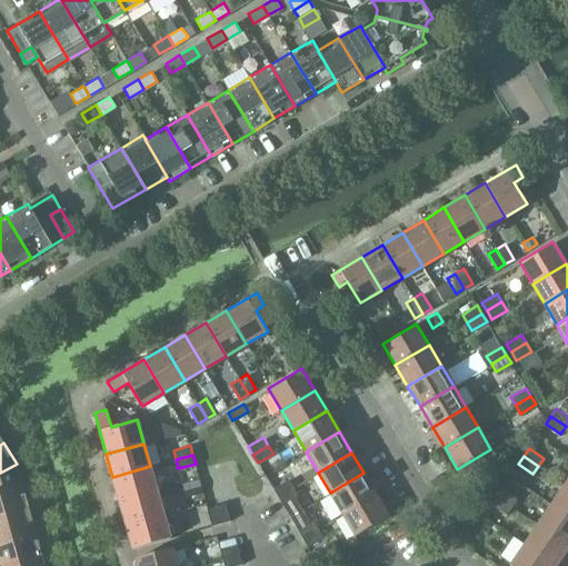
[(0,514),(28,506),(17,464),(0,473),(0,514)]
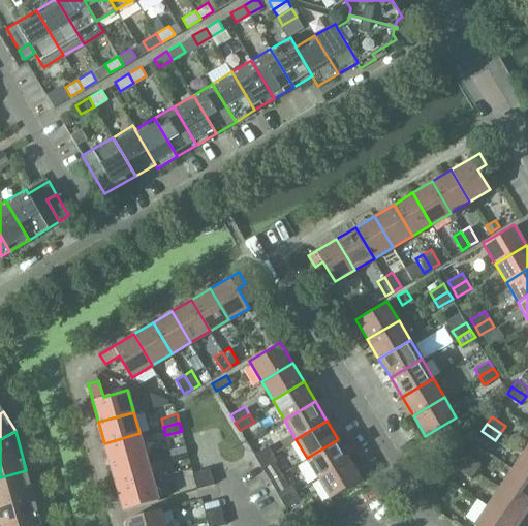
[(104,443),(111,465),(146,455),(140,433),(104,443)]
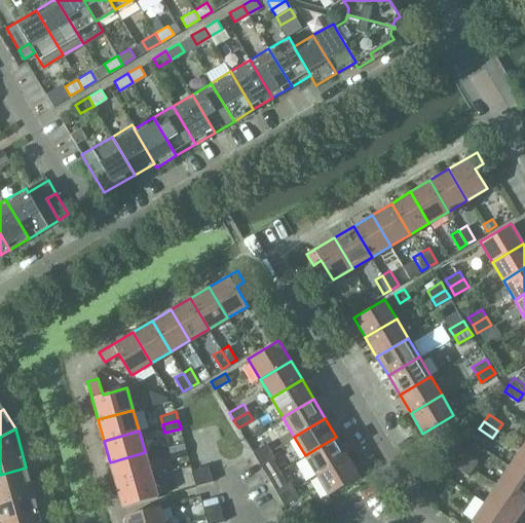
[(305,455),(316,475),(347,456),(336,437),(305,455)]
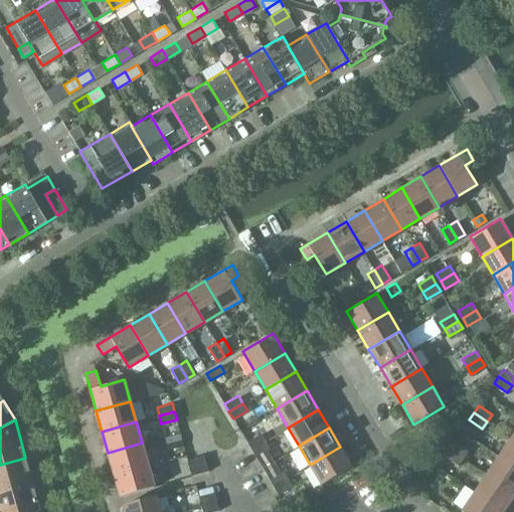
[(180,433),(168,437),(171,448),(183,444),(180,433)]
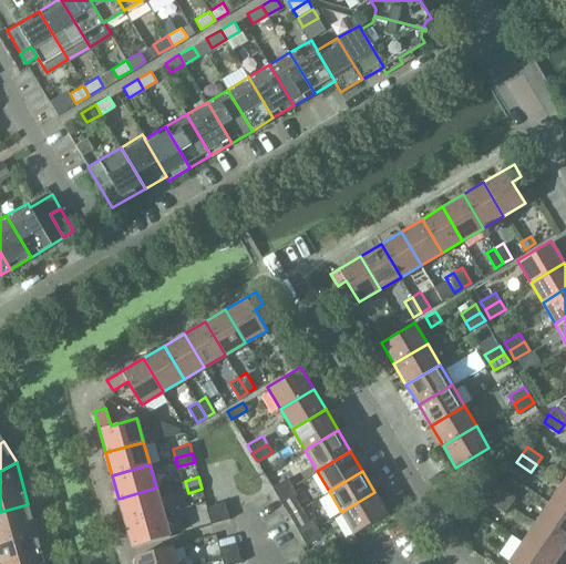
[(277,494),(291,485),(287,477),(271,485),(277,494)]
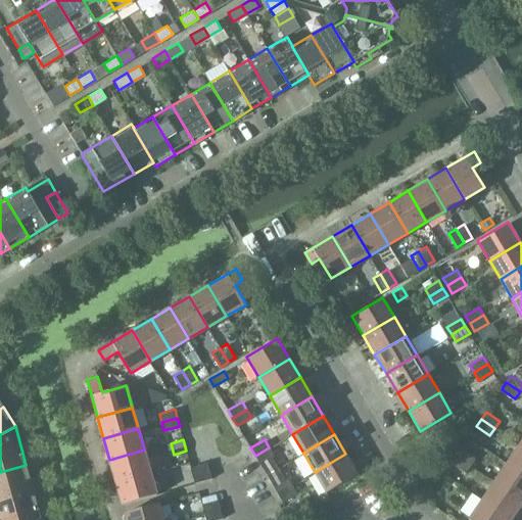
[(521,473),(521,446),(518,444),(506,463),(521,473)]
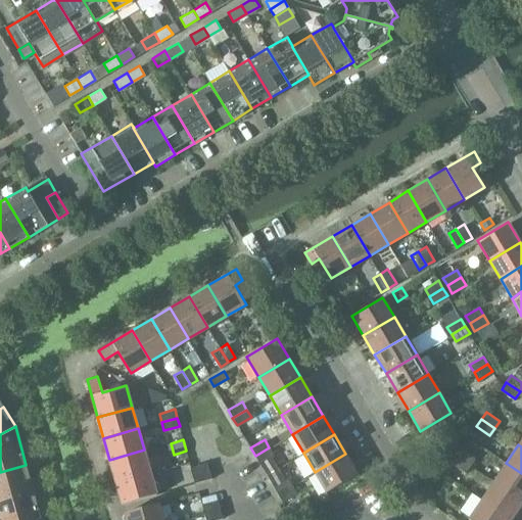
[(269,447),(255,456),(259,463),(274,455),(269,447)]
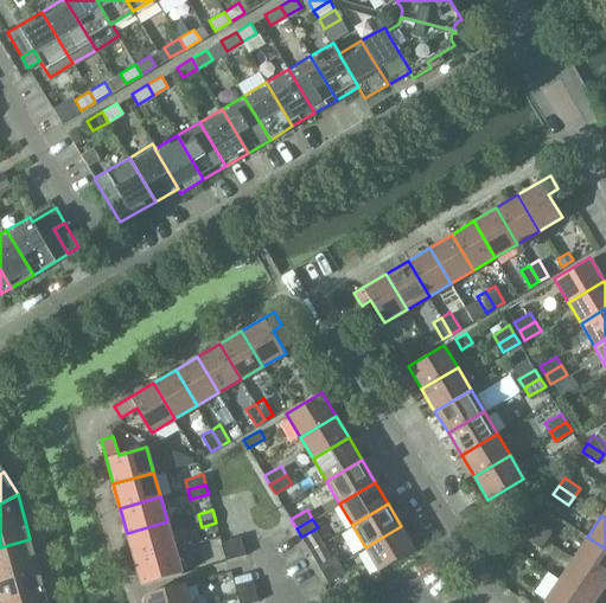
[(530,528),(546,539),(552,531),(536,520),(530,528)]
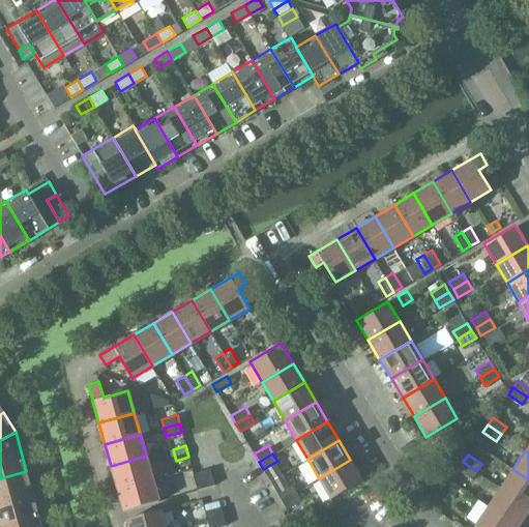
[(111,466),(117,488),(152,477),(146,456),(111,466)]
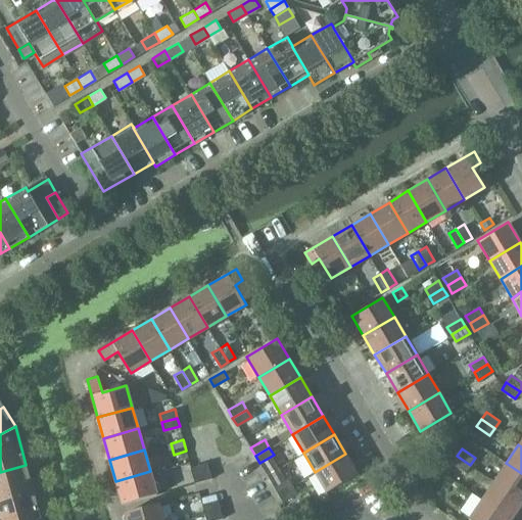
[(357,473),(345,454),(315,472),(326,491),(357,473)]
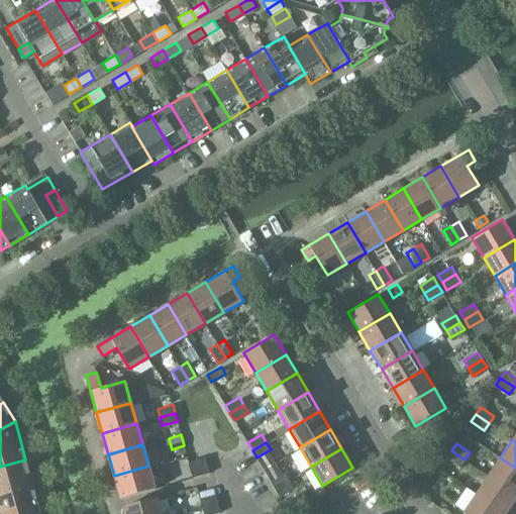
[(465,459),(451,450),(446,457),(459,467),(465,459)]
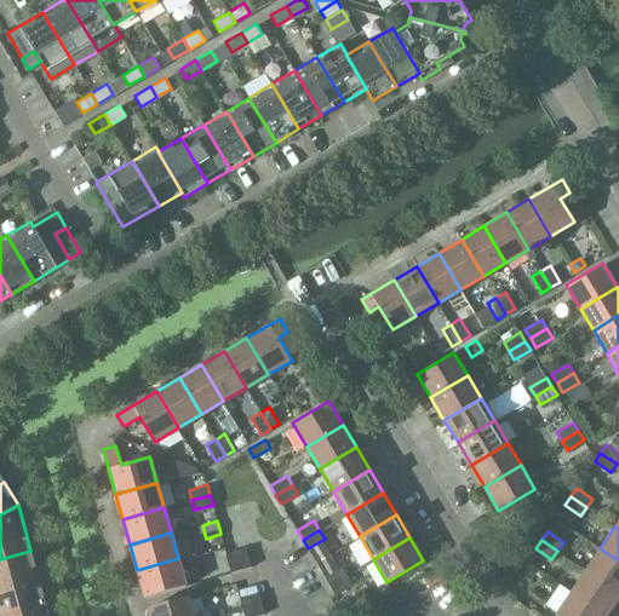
[(235,550),(240,568),(251,565),(245,547),(235,550)]
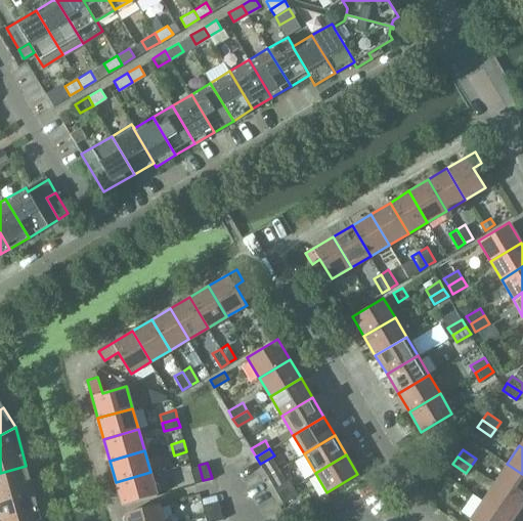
[(522,501),(522,474),(507,464),(494,482),(522,501)]
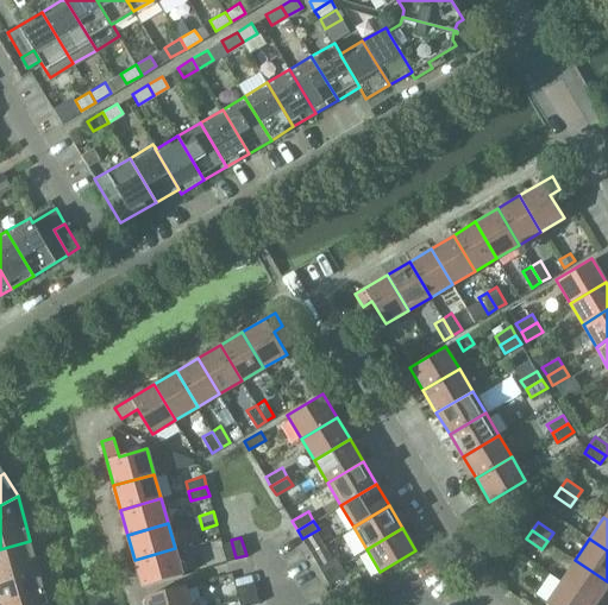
[(236,558),(231,540),(221,542),(226,561),(236,558)]
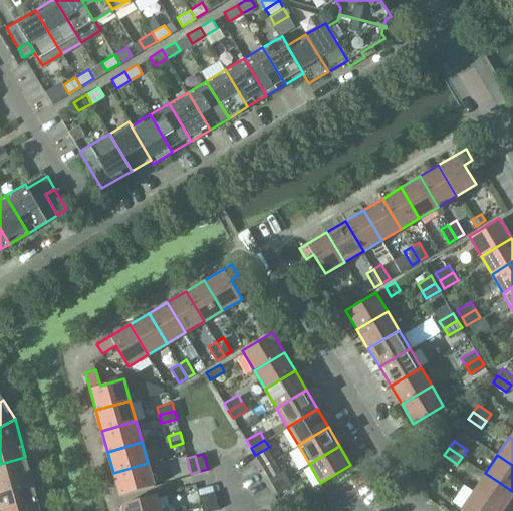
[(0,487),(31,478),(25,457),(0,464),(0,487)]
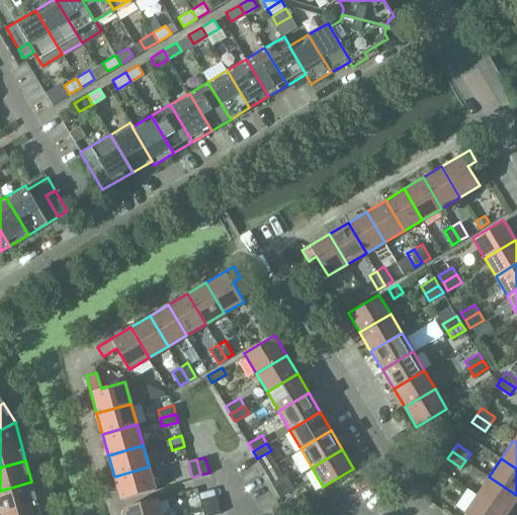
[(149,466),(114,477),(120,498),(155,489),(149,466)]
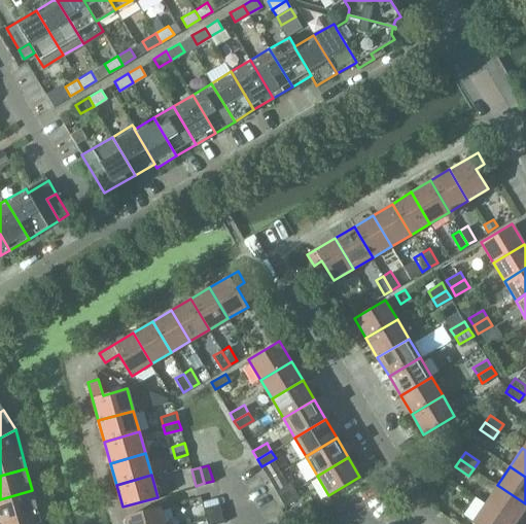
[(279,497),(293,489),(289,481),(275,490),(279,497)]
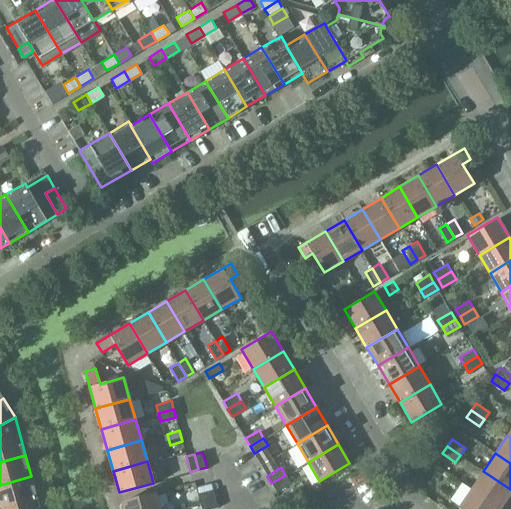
[(500,508),(510,491),(510,489),(483,471),(471,488),(500,508)]
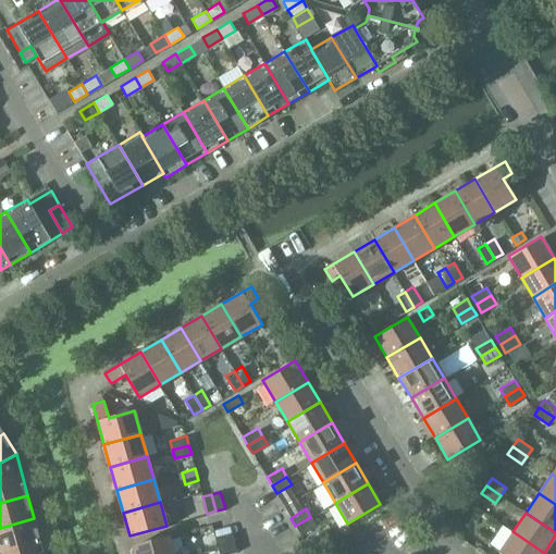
[(310,517),(295,526),(300,533),(316,525),(310,517)]
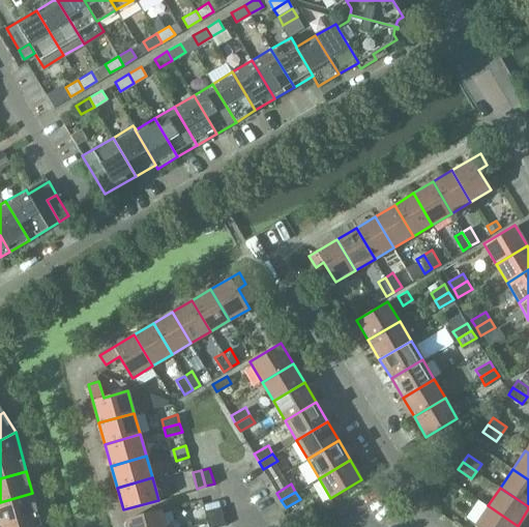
[(0,522),(1,525),(38,515),(32,493),(0,502),(0,522)]
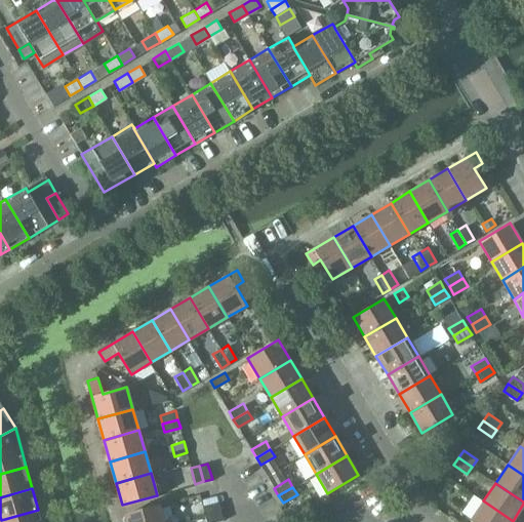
[(157,495),(122,505),(123,510),(124,514),(159,504),(158,499),(157,495)]
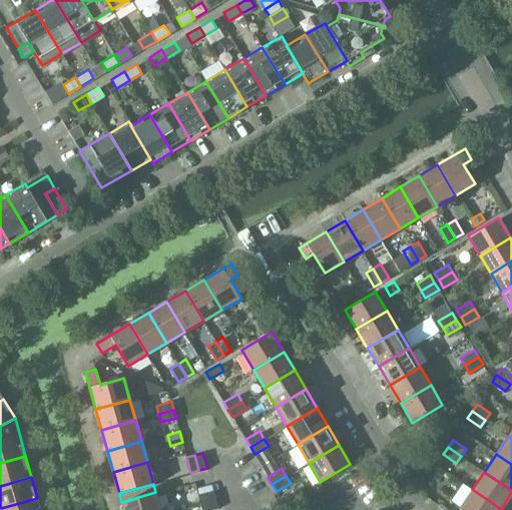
[(500,509),(501,509),(472,489),(459,508),(462,509),(500,509)]
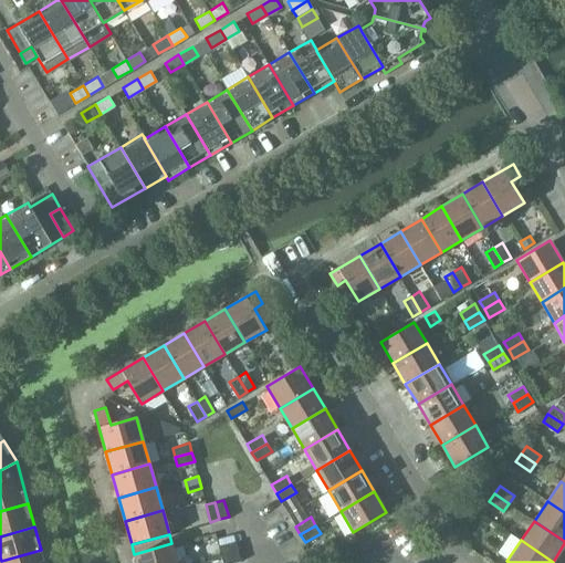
[(221,555),(238,551),(236,542),(218,546),(221,555)]
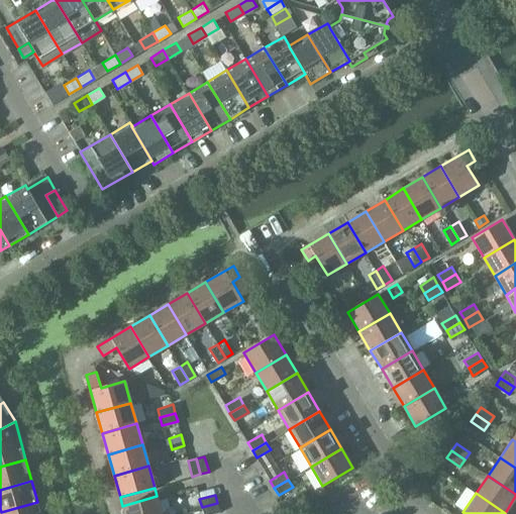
[(162,513),(157,496),(122,506),(124,513),(162,513)]
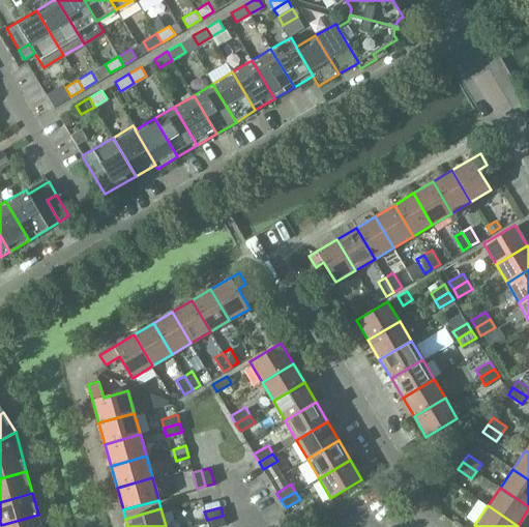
[(0,526),(36,526),(41,524),(38,515),(1,525),(0,525),(0,526)]
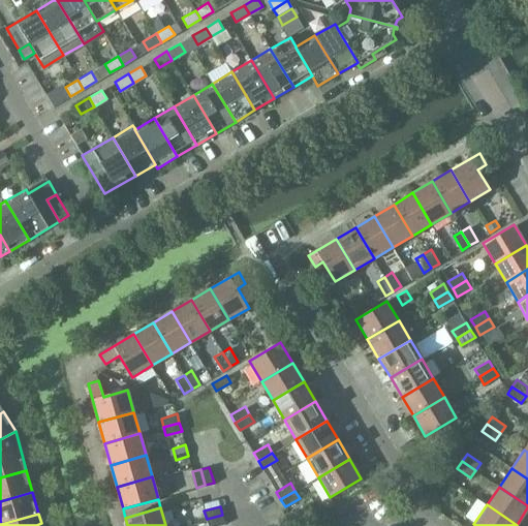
[(222,515),(207,519),(208,525),(214,525),(224,523),(222,515)]
